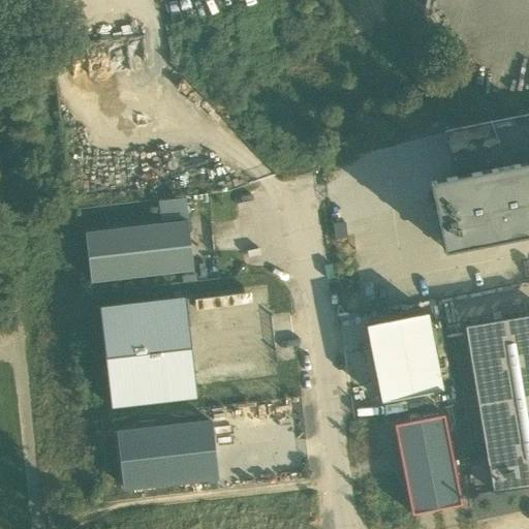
[(452,175),(528,159),(528,114),(443,131),(452,175)]
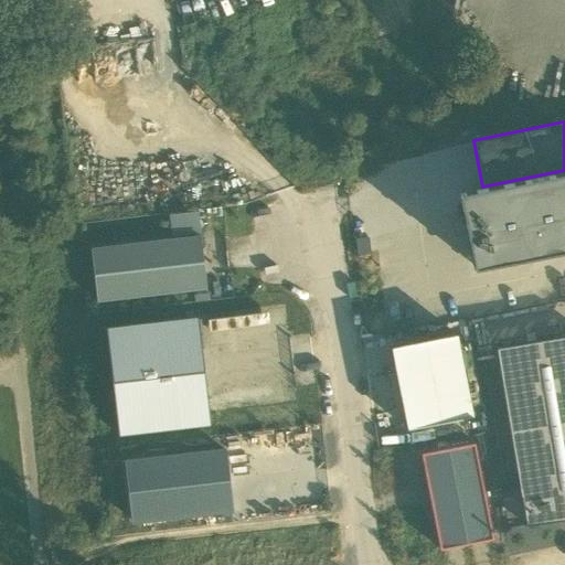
[(564,170),(482,187),(459,191),(473,267),(564,249),(564,170)]
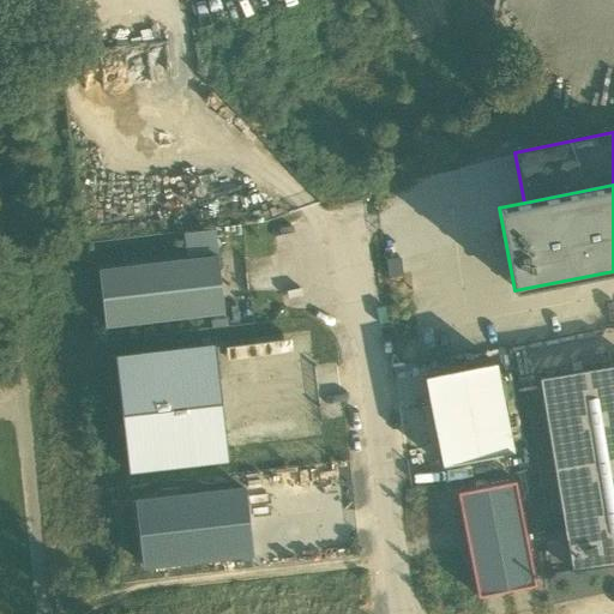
[(184,232),(186,259),(217,256),(215,232),(184,232)]
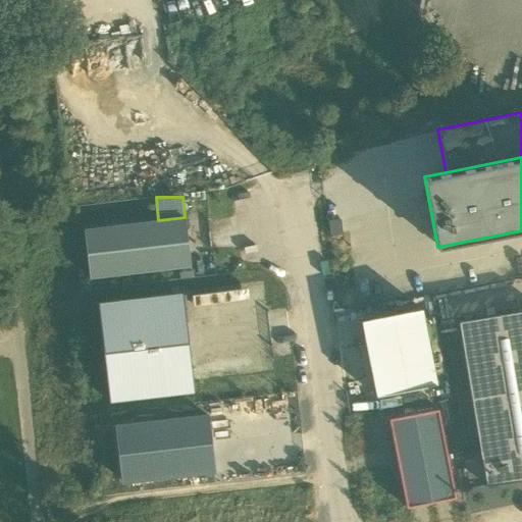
[(158,220),(85,229),(90,277),(190,266),(185,217),(158,220)]
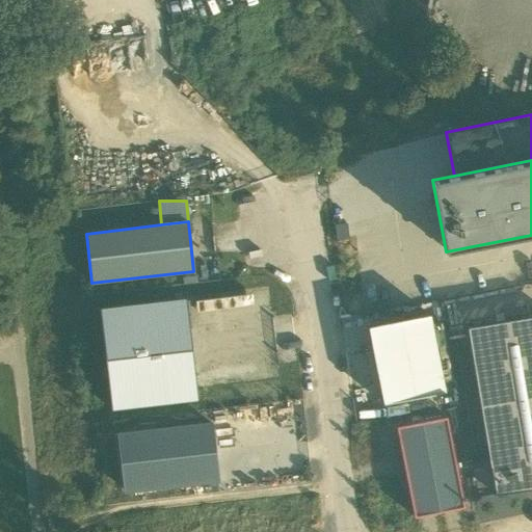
[(193,292),(193,320),(271,318),(270,290),(193,292)]
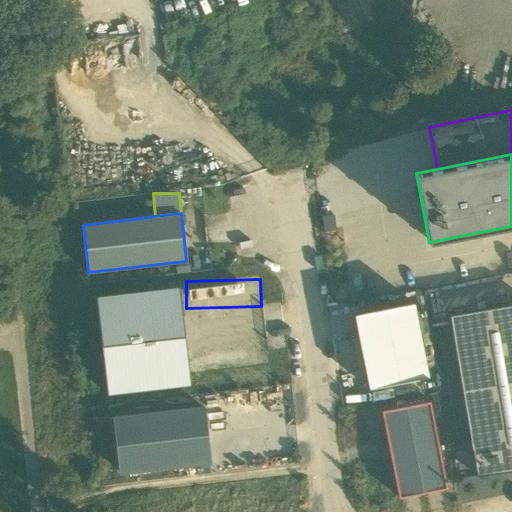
[(95,296),(107,393),(190,384),(179,286),(95,296)]
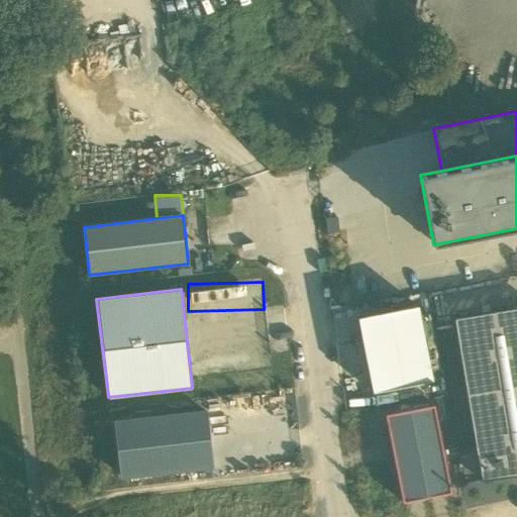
[(416,305),(356,317),(372,392),(431,381),(416,305)]
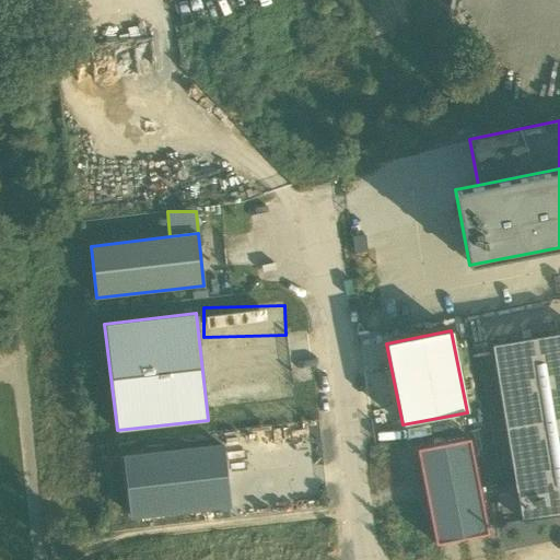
[(559,333),(491,345),(516,491),(559,483),(559,333)]
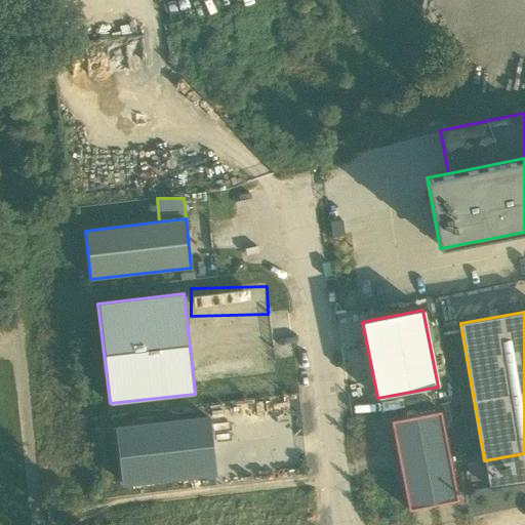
[(391,420),(408,510),(457,500),(440,410),(391,420)]
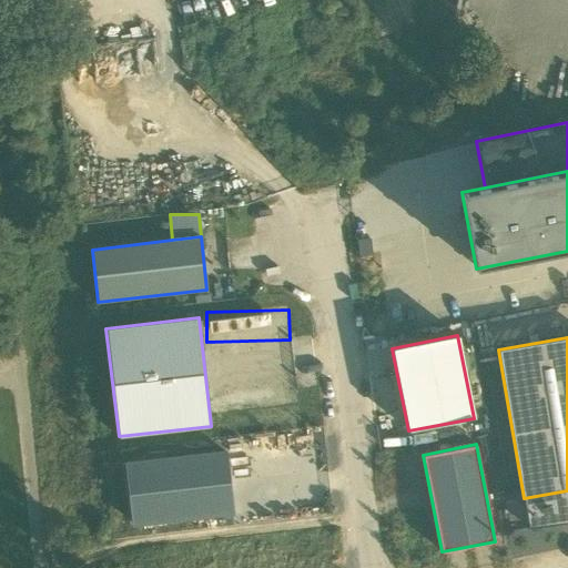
[(225,450),(125,463),(133,524),(232,513),(225,450)]
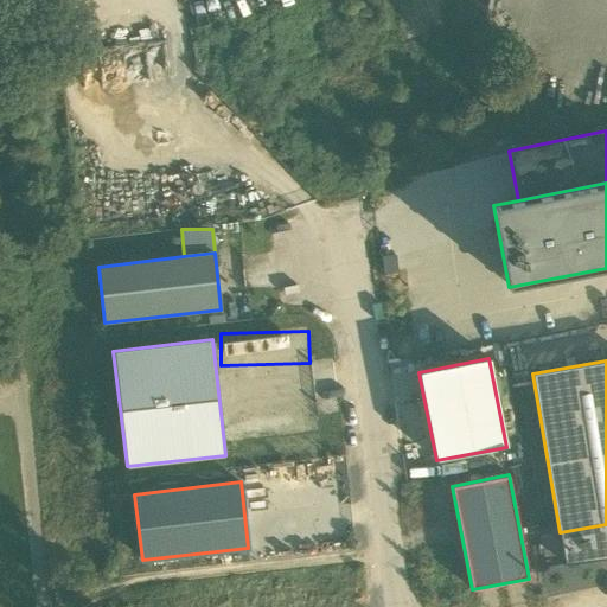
[(606,556),(606,524),(560,532),(564,564),(606,556)]
